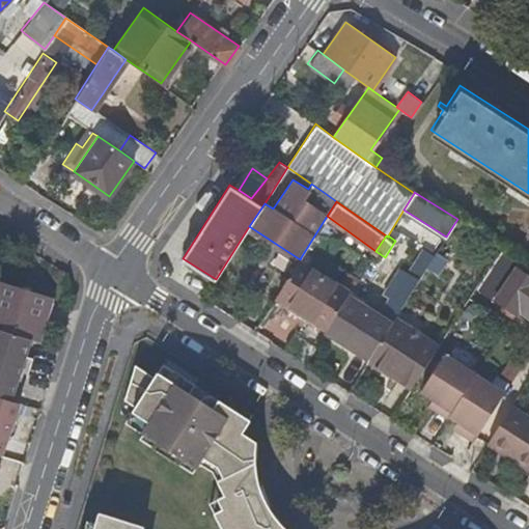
[(528,313),(528,265),(502,248),(477,288),(494,299),(495,298),(514,311),(518,306),(528,313)]
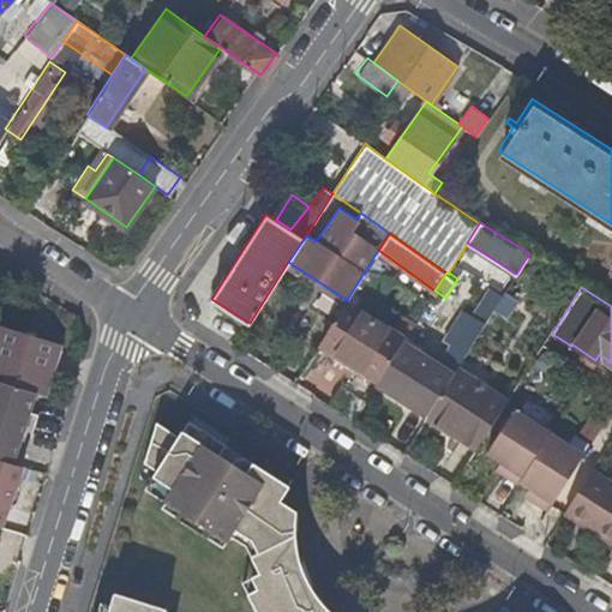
[(376,382),(426,415),(457,367),(496,306),(502,298),(489,288),(471,317),(461,310),(442,339),(450,345),(437,365),(419,353),(402,342),(377,379),(376,382)]
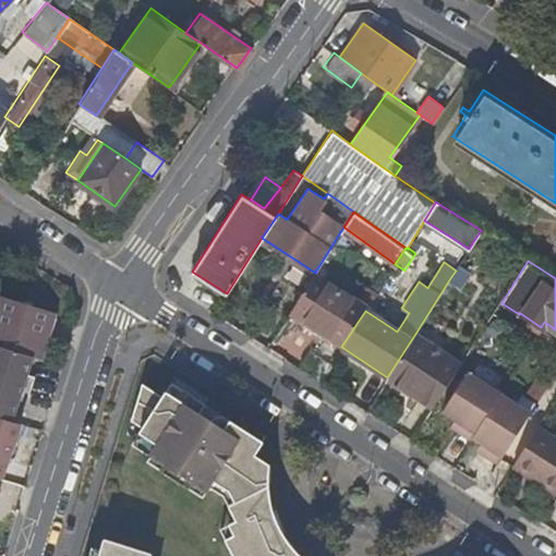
[(469,270),(459,264),(456,270),(450,278),(460,285),(469,270)]
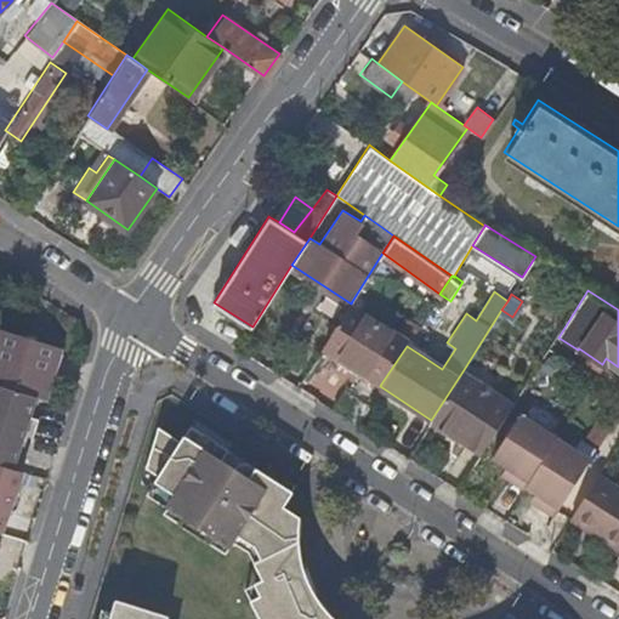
[(410,339),(352,301),(351,304),(323,346),(381,384),(407,346),(410,340),(410,339)]
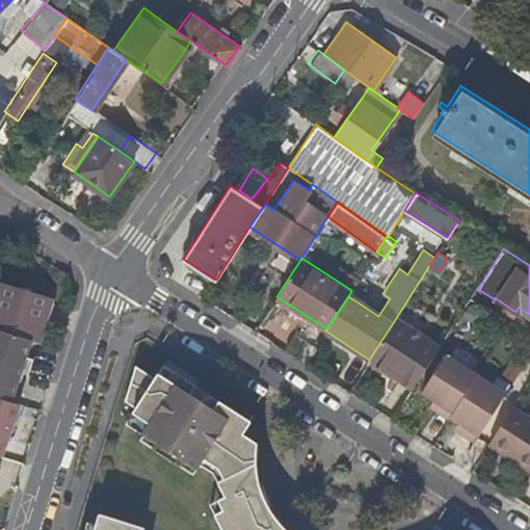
[(3,284),(0,294),(0,328),(29,338),(36,340),(49,298),(3,284)]
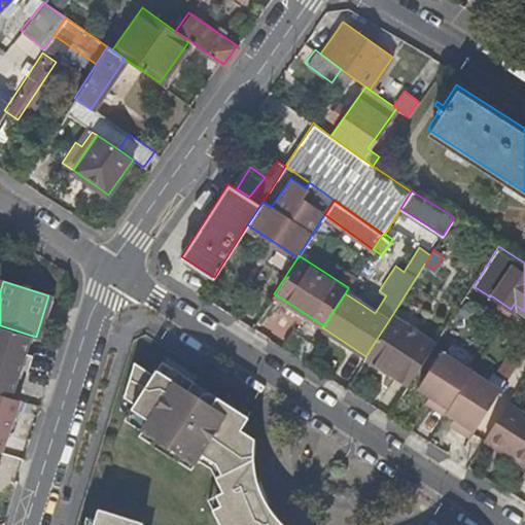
[(345,293),(359,303),(362,298),(348,288),(345,293)]
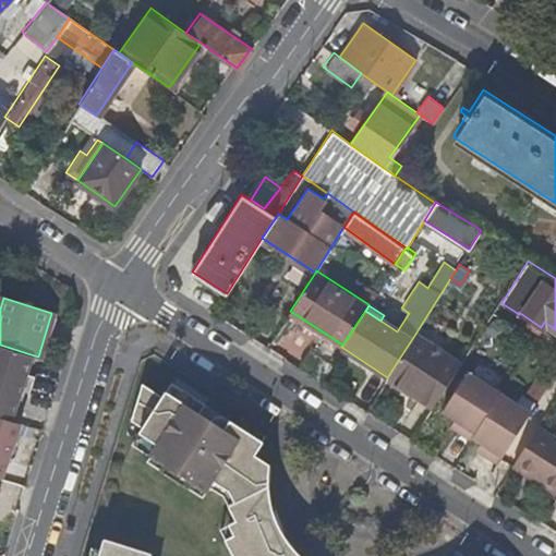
[(387,377),(418,397),(432,407),(460,363),(415,334),(387,377)]
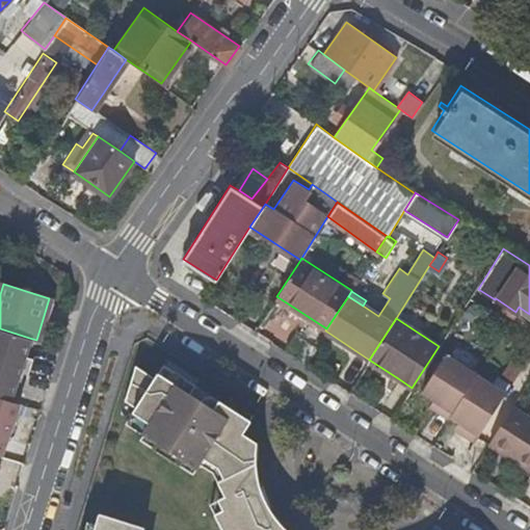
[(0,397),(9,400),(29,338),(0,328),(0,397)]
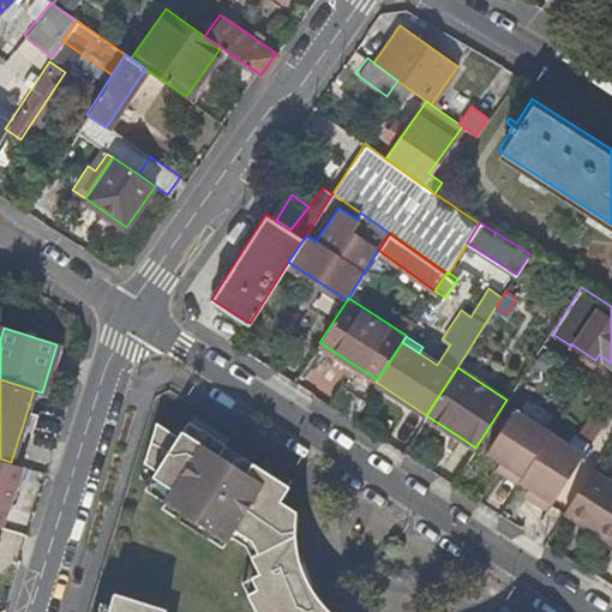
[(519,480),(550,432),(514,408),(486,451),(508,465),(502,473),(517,483),(519,480)]
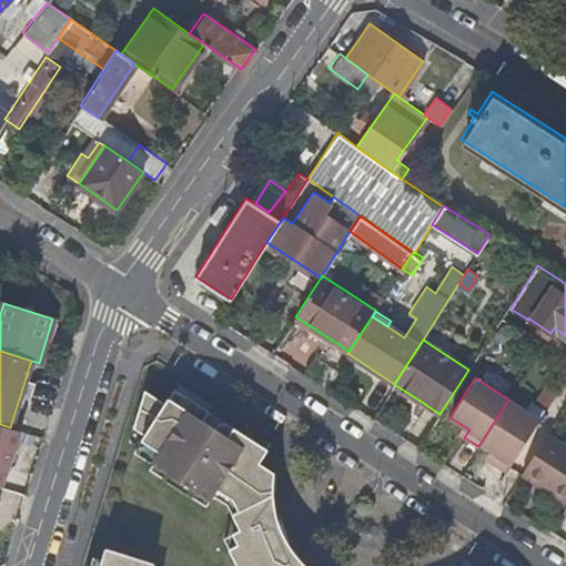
[(422,410),(425,404),(394,384),(391,388),(422,410)]
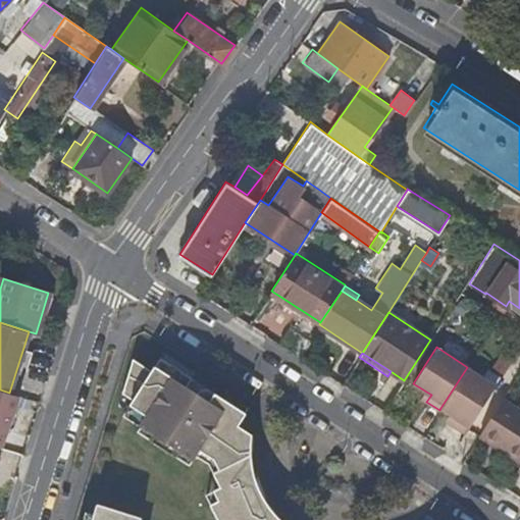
[(154,367),(187,388),(192,380),(159,359),(154,367)]
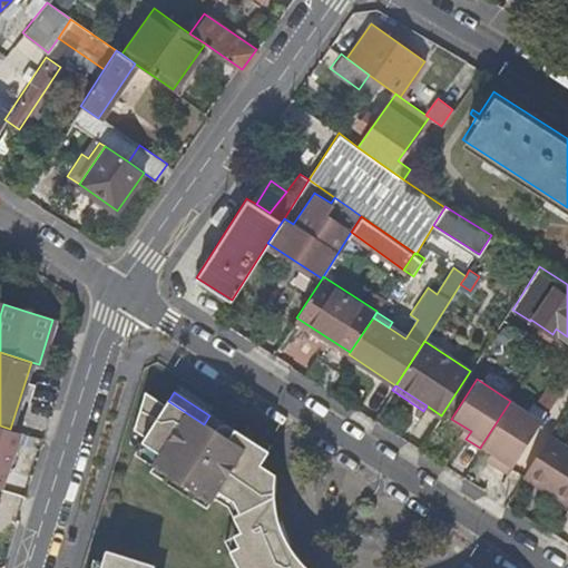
[(305,567),(303,566),(294,555),(284,539),(280,528),(275,510),(274,492),(275,476),(261,466),(268,453),(231,428),(226,427),(223,427),(218,429),(215,431),(204,424),(168,401),(165,407),(145,393),(133,431),(144,439),(138,449),(134,456),(153,468),(166,477),(164,482),(192,500),(195,496),(211,506),(215,500),(228,508),(240,534),(233,537),(238,547),(228,551),(237,567),(305,567)]
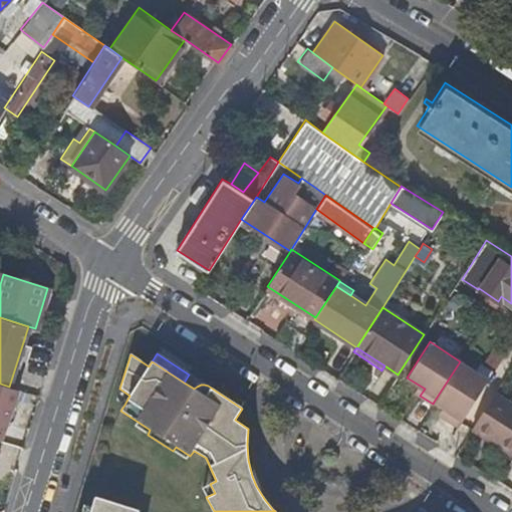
[(457,426),(487,378),(460,361),(434,402),(449,411),(445,418),(457,426)]
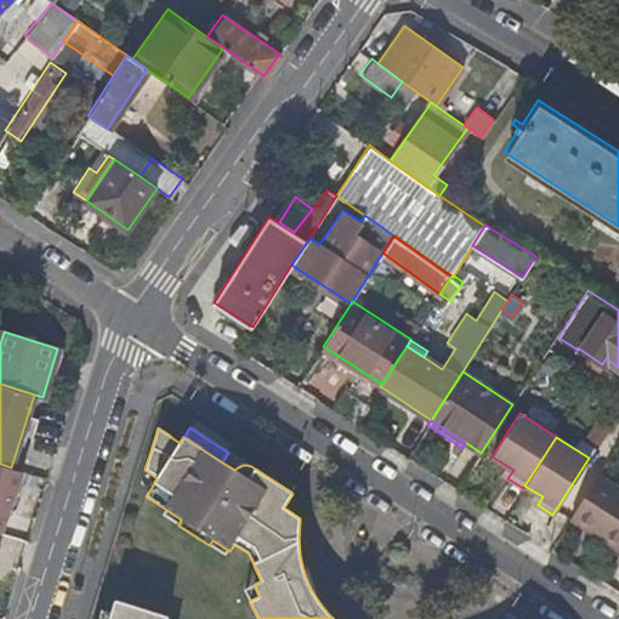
[(21,472),(0,465),(0,507),(9,510),(21,472)]
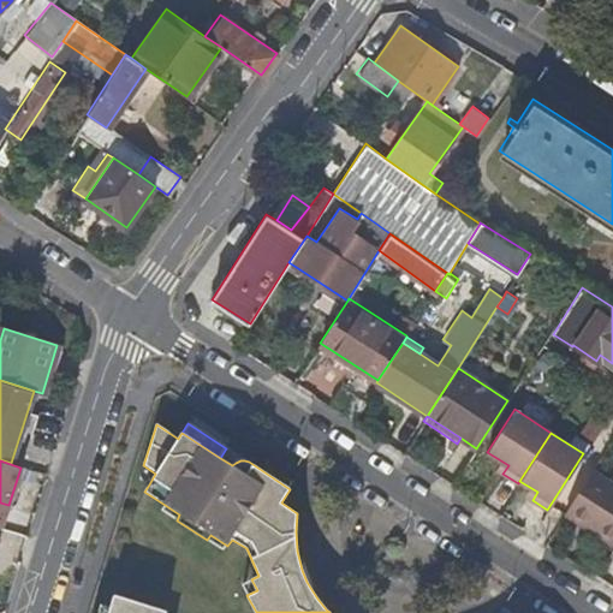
[(155,474),(143,465),(140,478),(149,484),(155,474)]
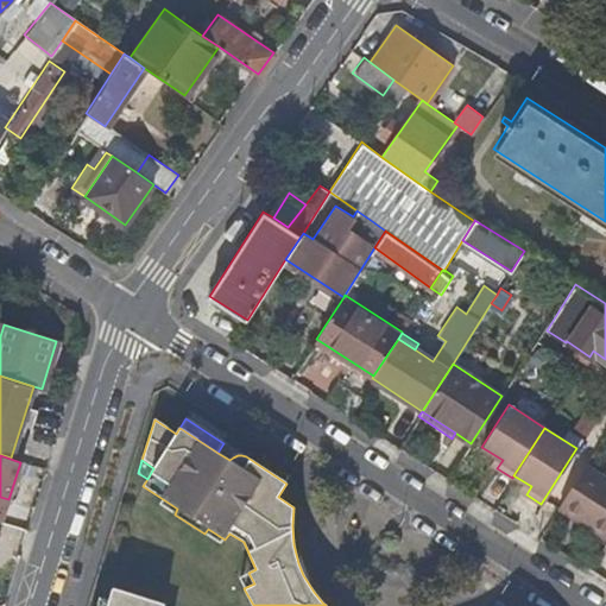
[(557,507),(584,524),(605,538),(605,478),(585,465),(572,486),(557,507)]
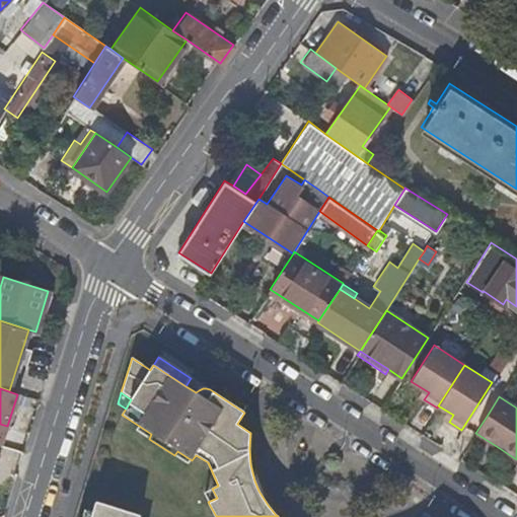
[(151,434),(139,426),(136,430),(149,439),(151,434)]
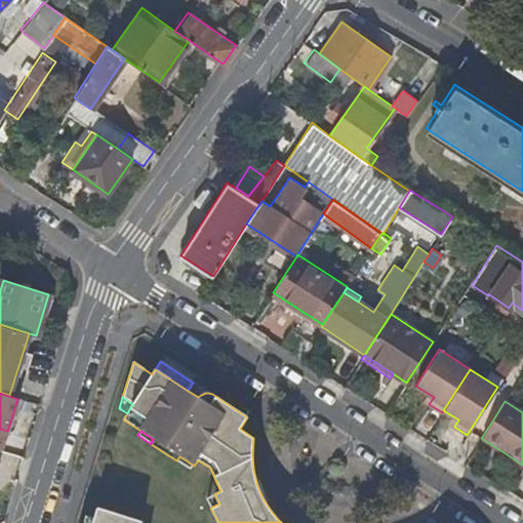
[(500,457),(521,470),(522,467),(522,465),(504,452),(500,457)]
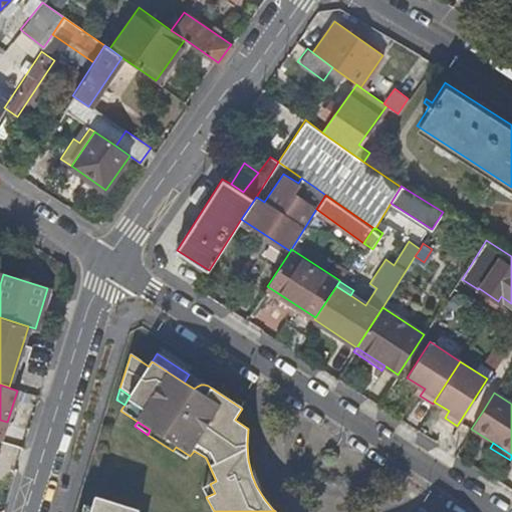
[(187,461),(190,456),(176,447),(173,451),(187,461)]
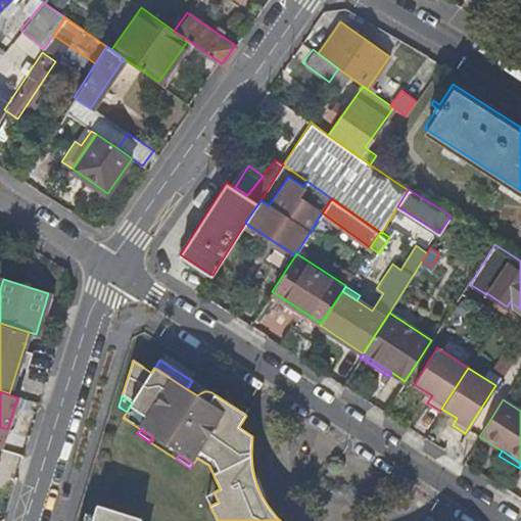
[(219,502),(214,492),(205,496),(209,506),(219,502)]
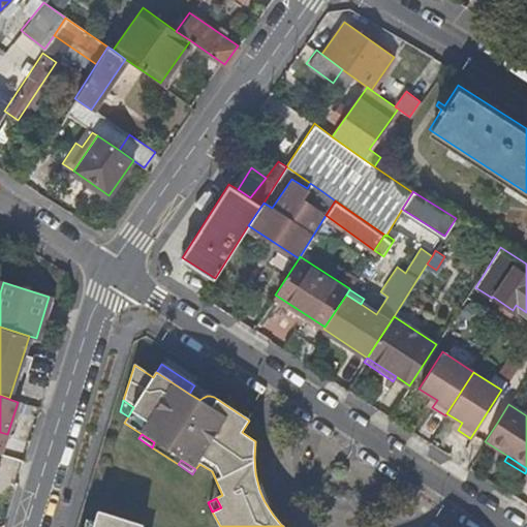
[(143,526),(144,526),(98,510),(95,522),(87,519),(84,526),(143,526)]
